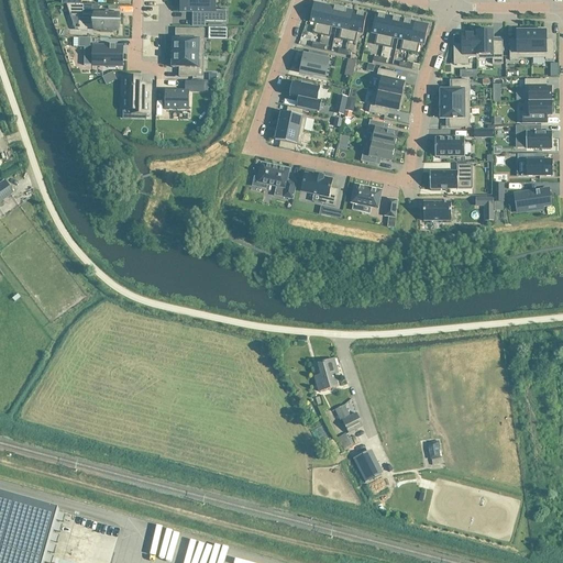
[(179,0),(180,7),(180,12),(187,12),(205,12),(205,21),(225,21),(225,11),(216,11),(214,0),(179,0)]
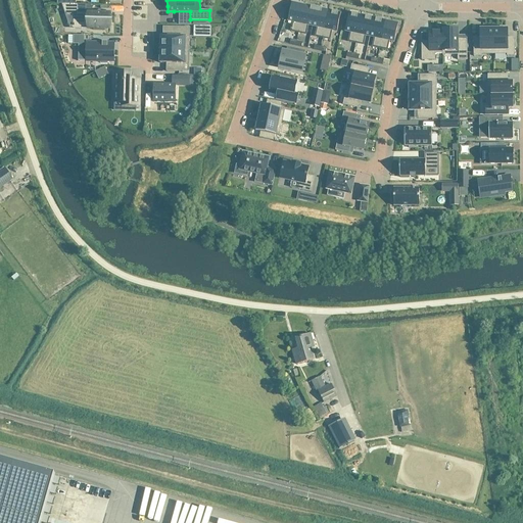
[(290,31),(298,33),(303,5),(291,2),(287,20),(292,21),(290,31)]
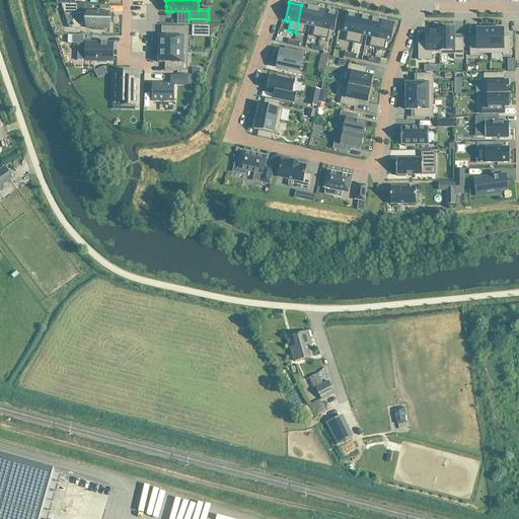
[(91,12),(91,4),(77,4),(74,4),(61,3),(64,12),(72,13),(72,27),(75,27),(75,28),(80,28),(80,25),(86,25),(86,26),(92,26),(92,29),(101,29),(101,27),(108,27),(108,19),(109,19),(109,13),(91,12)]
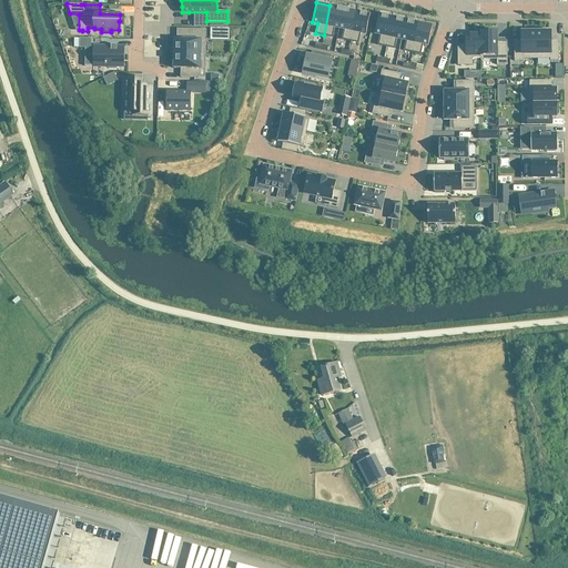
[(338,28),(343,8),(330,6),(326,26),(324,36),(332,37),(334,27),(338,28)]
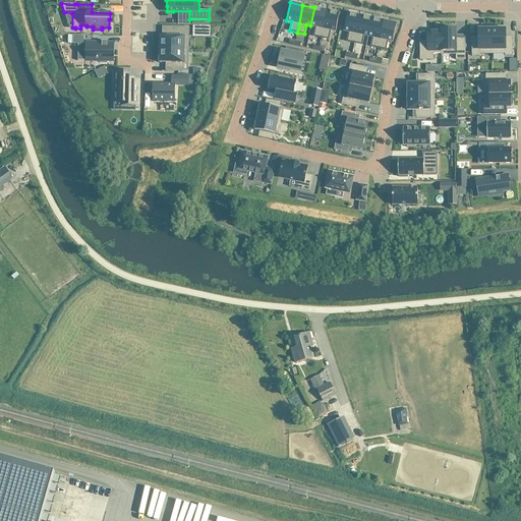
[(313,36),(321,38),(327,10),(314,7),(310,25),(315,26),(313,36)]
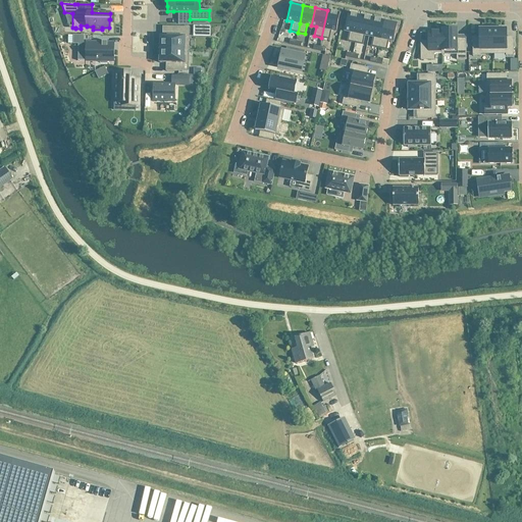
[(153,10),(153,21),(171,21),(171,11),(153,10)]
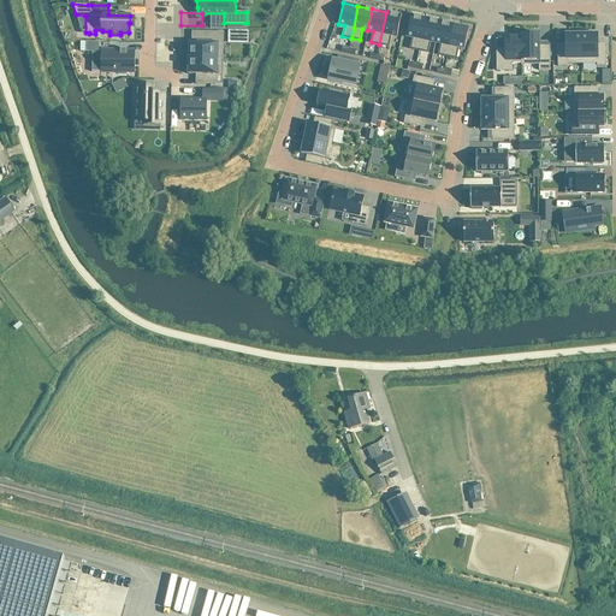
[(401,15),(386,12),(381,34),(379,43),(389,46),(390,35),(396,36),(401,15)]
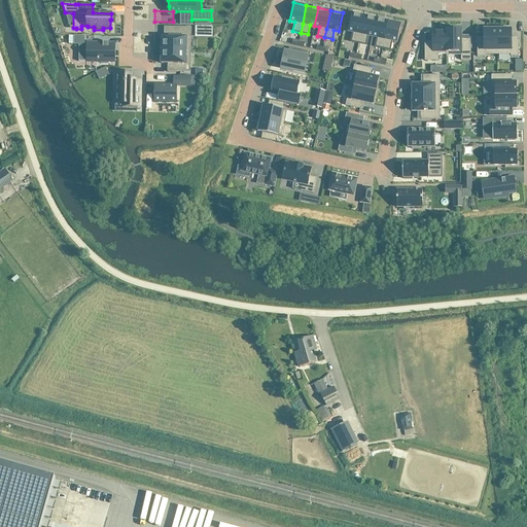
[(350,41),(358,43),(364,15),(351,12),(347,31),(352,32),(350,41)]
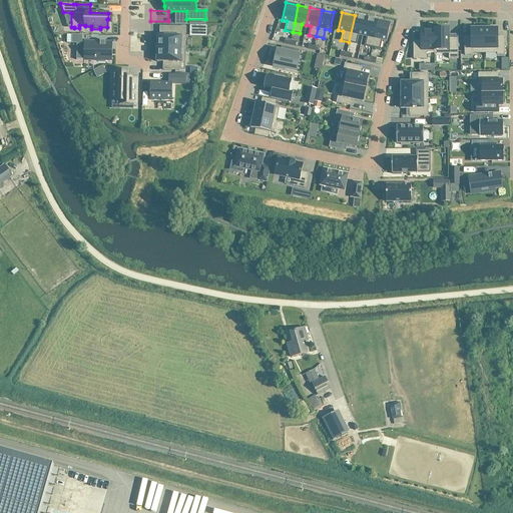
[(362,35),(366,17),(355,15),(349,42),(356,43),(358,34),(362,35)]
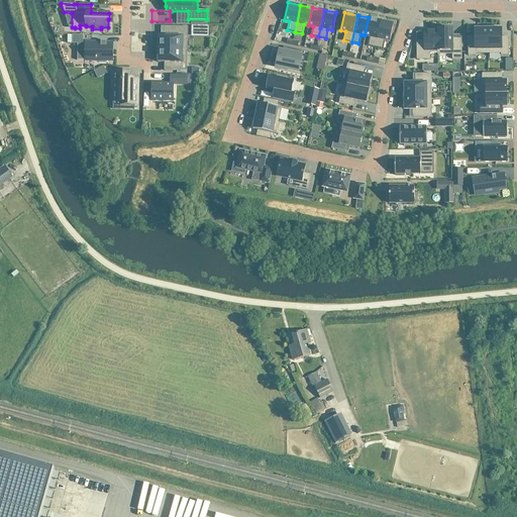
[(377,38),(381,20),(369,17),(365,35),(363,44),(371,46),(373,37),(377,38)]
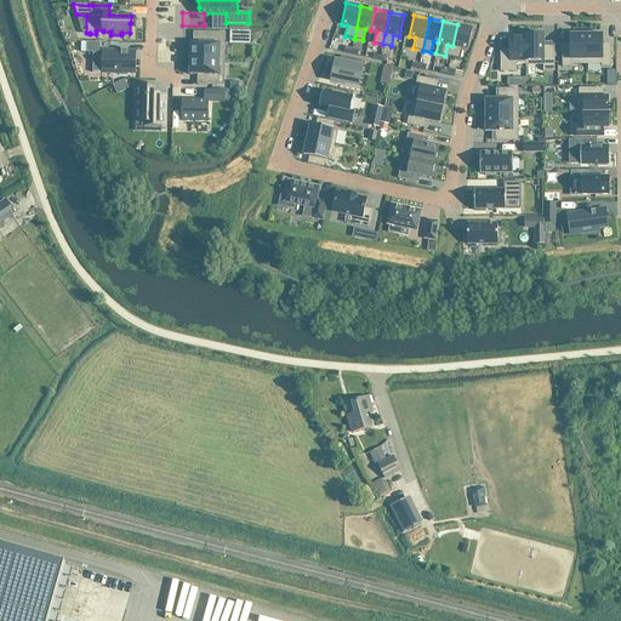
[(472,27),(457,24),(453,46),(450,57),(460,58),(461,47),(467,49),(472,27)]
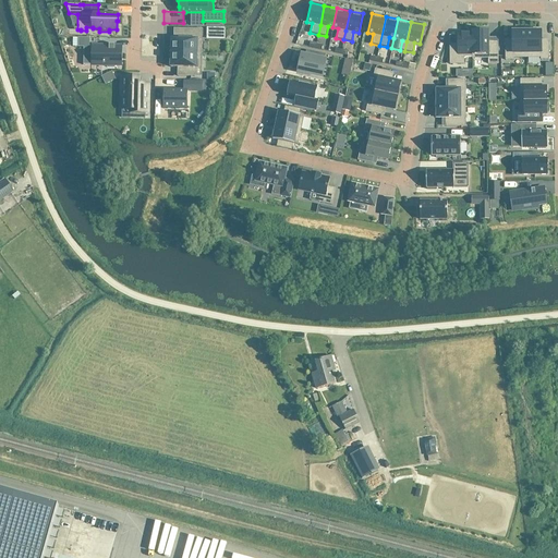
[(170,52),(202,53),(202,28),(186,28),(186,38),(170,38),(170,39),(169,39),(168,47),(170,47),(170,52)]
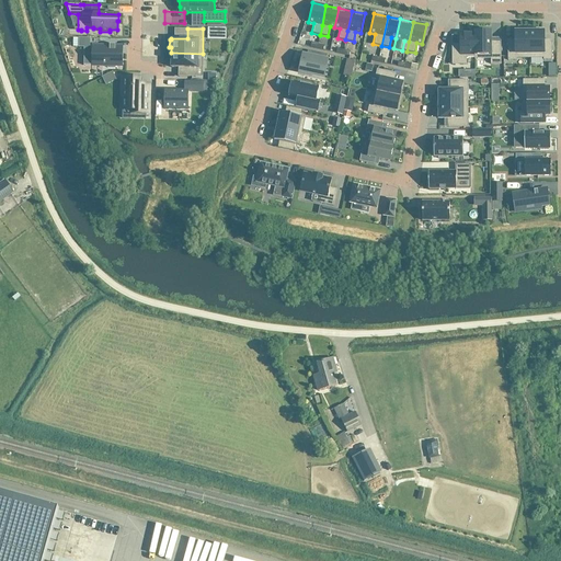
[(516,58),(529,58),(529,31),(527,31),(527,29),(517,29),(517,31),(515,31),(515,43),(507,43),(507,60),(516,60),(516,58)]
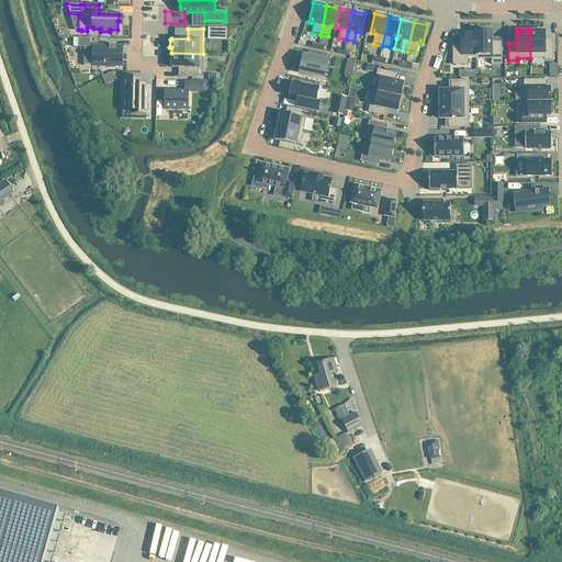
[(530,31),(530,58),(543,58),(544,60),(552,60),(552,43),(544,43),(544,31),(542,31),(542,29),(532,29),(532,31),(530,31)]
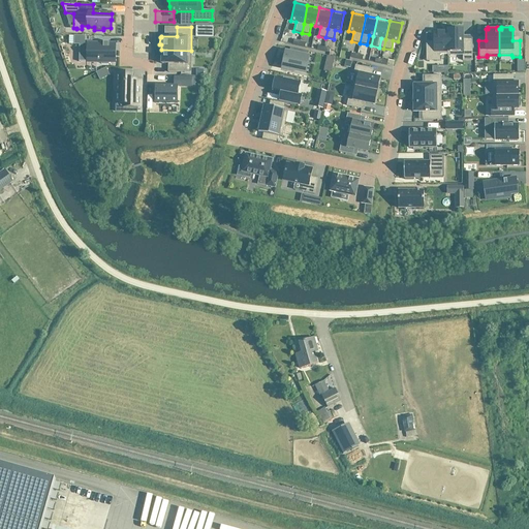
[(447,30),(447,31),(447,54),(447,55),(462,55),(462,60),(472,60),(472,38),(463,38),(463,30),(460,30),(460,28),(450,28),(450,30),(447,30)]
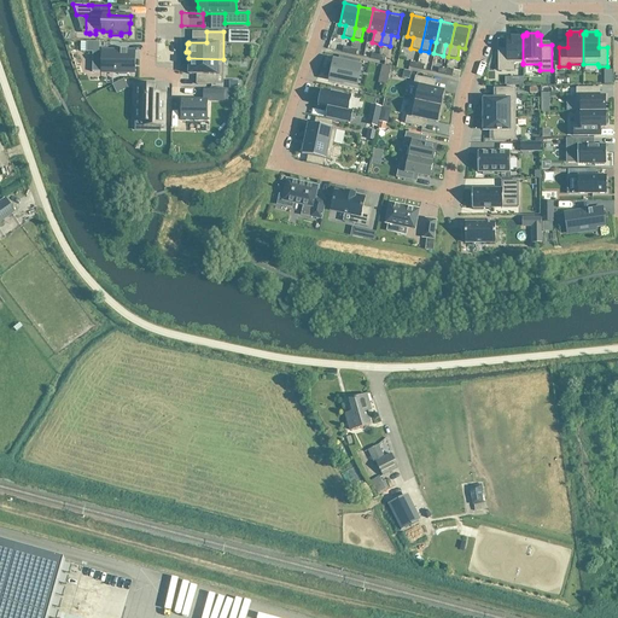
[(523,63),(523,36),(507,36),(507,46),(505,47),(497,47),(497,71),(513,70),(513,63),(523,63)]
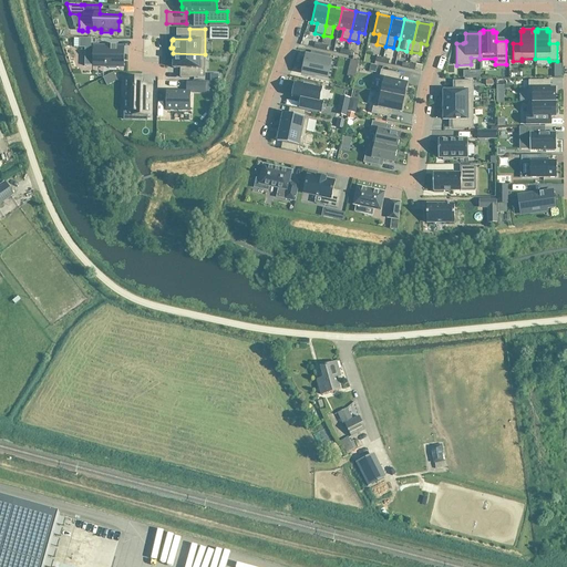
[(79,48),(90,48),(90,39),(79,39),(79,48)]
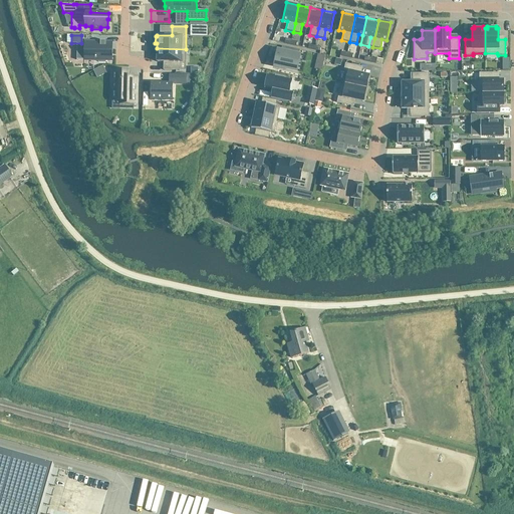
[(105,62),(105,60),(111,60),(111,49),(109,49),(109,42),(105,42),(105,40),(100,40),(100,42),(84,41),(84,50),(86,50),(85,60),(97,60),(97,61),(105,62)]
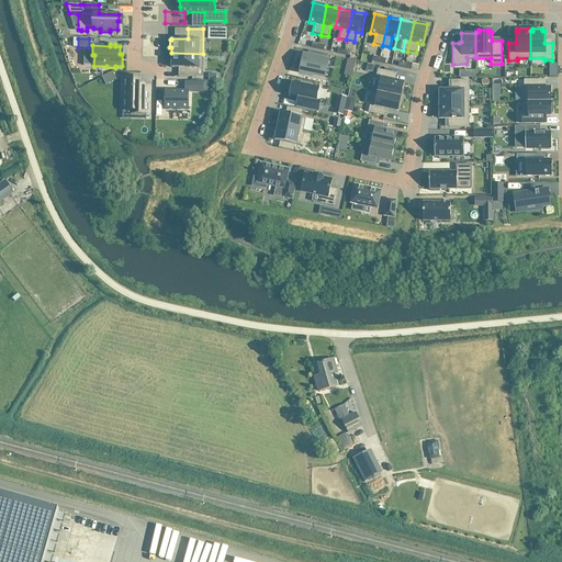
[(326,60),(327,55),(313,52),(312,57),(304,56),(301,72),(323,77),(327,60),(326,60)]
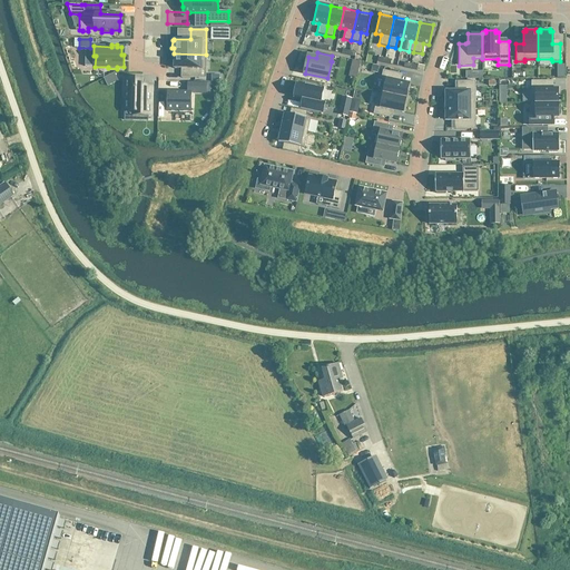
[(206,55),(174,53),(174,57),(172,57),(172,65),(174,65),(174,68),(180,68),(180,77),(198,78),(198,69),(200,69),(202,55),(206,55)]
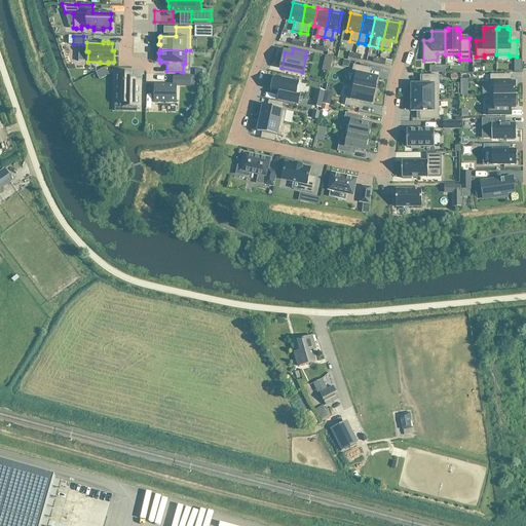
[(350,85),(374,90),(377,77),(366,75),(368,68),(353,65),(351,72),(353,73),(350,85)]
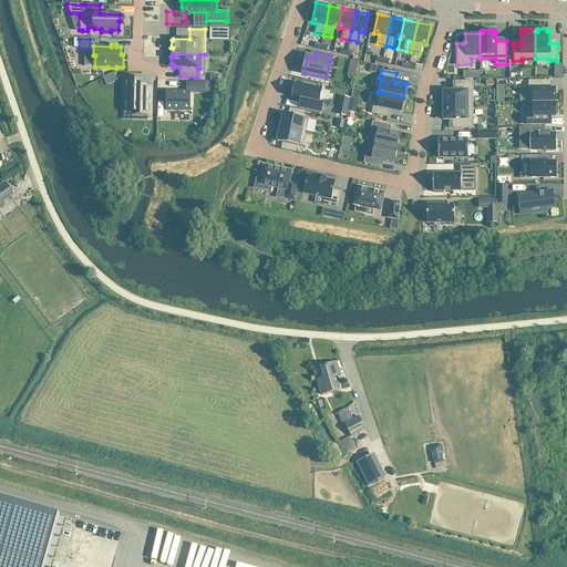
[(116,81),(113,72),(103,76),(106,85),(116,81)]
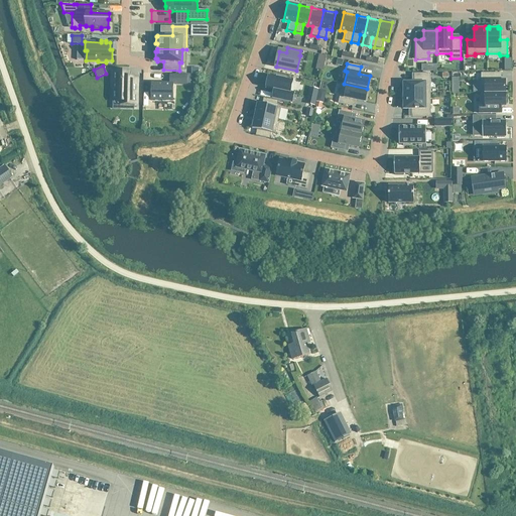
[(128,78),(128,73),(112,72),(112,100),(121,100),(121,103),(136,104),(137,78),(128,78)]
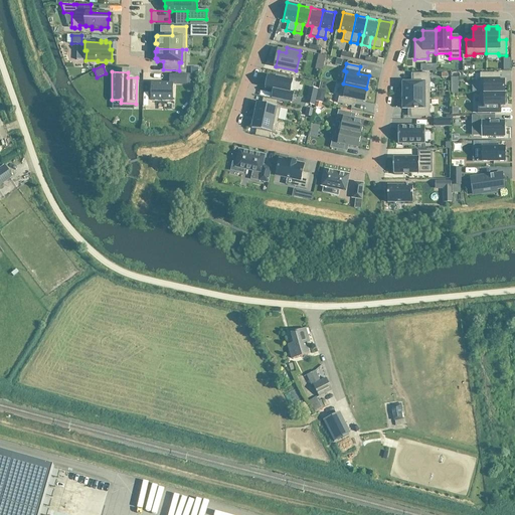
[(480,72),(480,93),(504,93),(504,79),(496,79),(496,72),(480,72)]
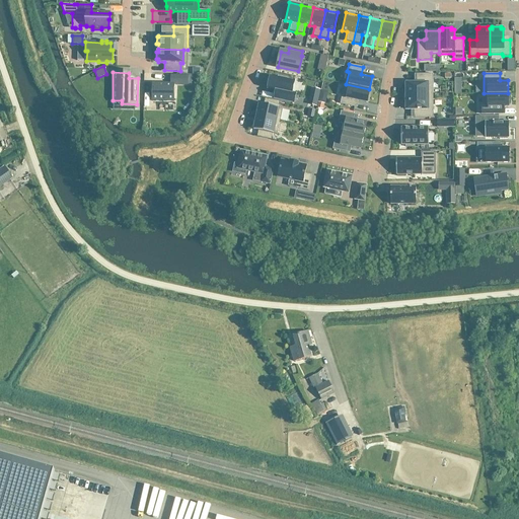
[(405,96),(433,96),(433,74),(417,74),(417,83),(405,83),(405,96)]
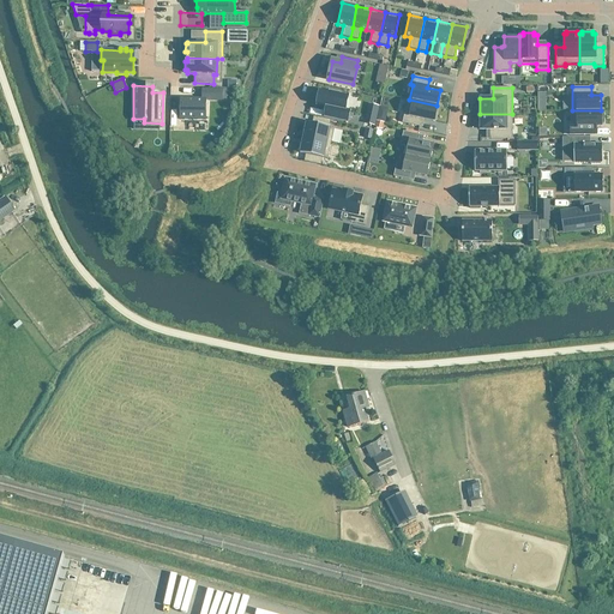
[(320,90),(319,92),(317,92),(314,102),(317,102),(317,104),(326,107),(324,116),(347,121),(349,110),(345,109),(348,96),(339,95),(341,92),(329,90),(327,92),(320,90)]
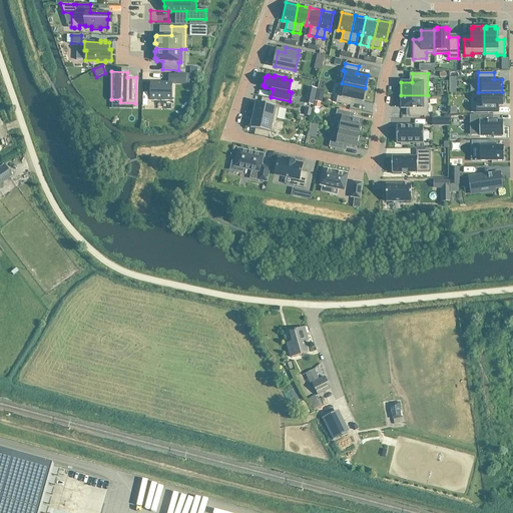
[(171,82),(150,81),(150,99),(171,100),(171,82)]
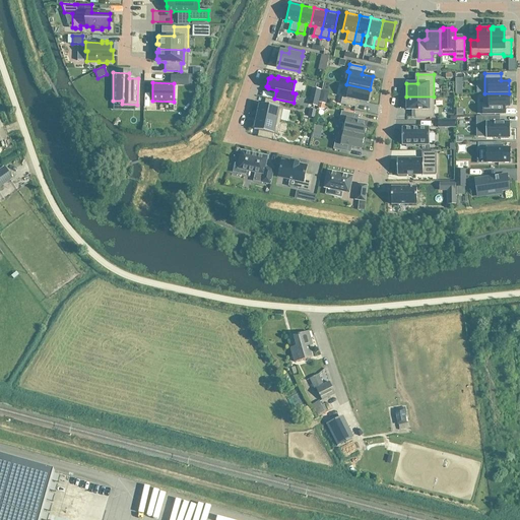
[(368,103),(370,89),(346,84),(344,96),(342,96),(340,104),(354,107),(356,100),(368,103)]
